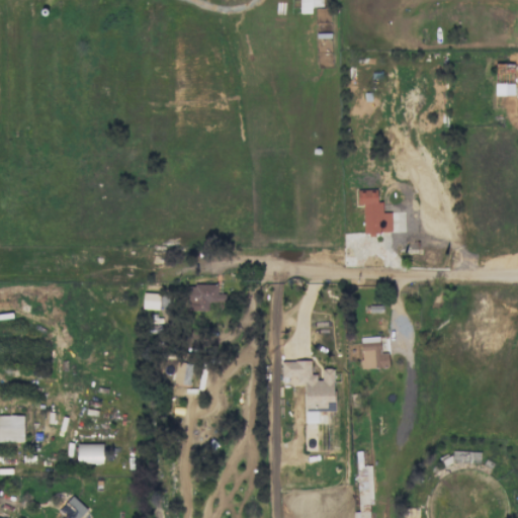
[(355,190),(356,205),(362,205),(363,234),(391,233),(390,212),(381,212),(381,201),(375,201),(375,189),(355,190)]
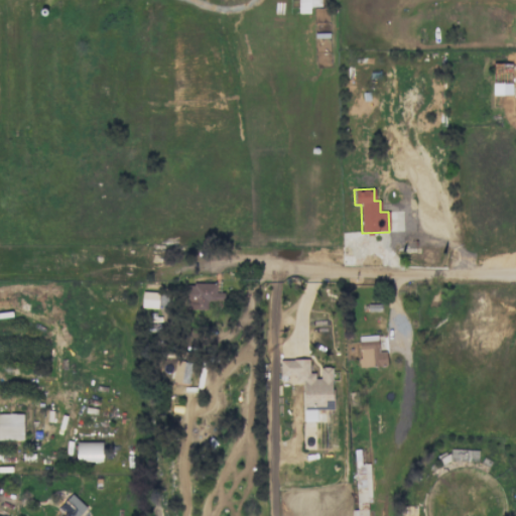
[(207,309),(207,300),(224,300),(224,292),(218,292),(218,284),(186,283),(186,308),(207,309)]
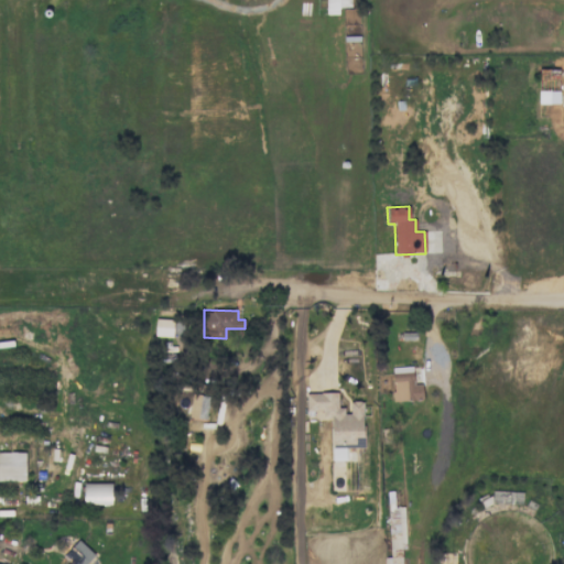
[(172,337),(173,320),(154,318),(154,336),(172,337)]
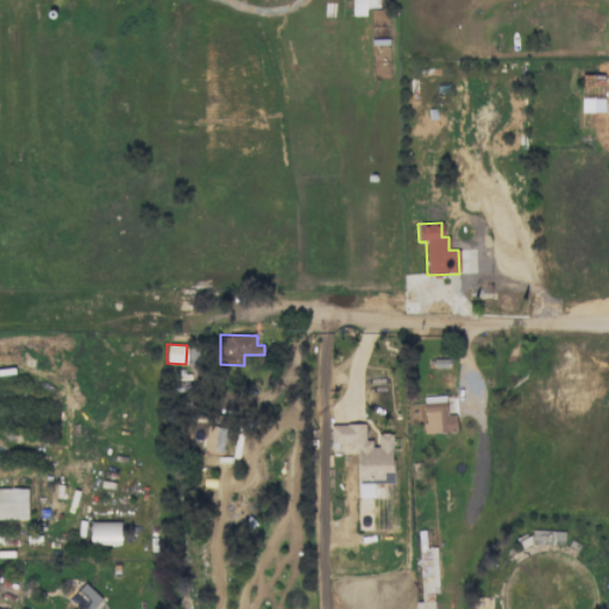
[(424,433),(456,432),(456,414),(446,414),(445,395),(422,396),(424,433)]
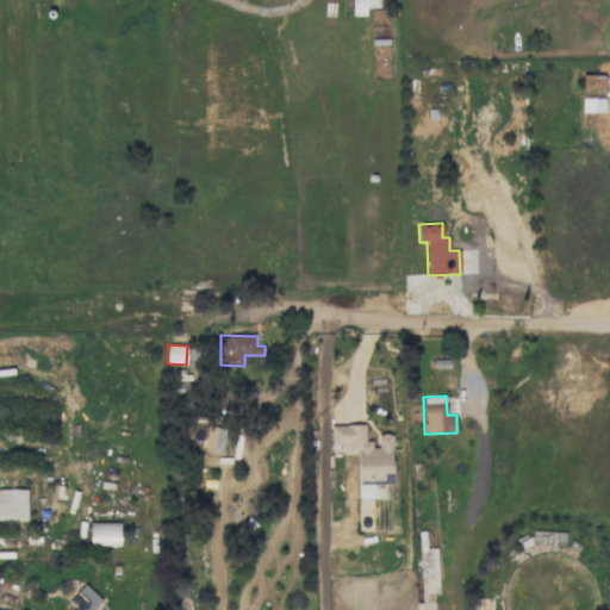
[(392,434),(375,434),(375,441),(365,441),(365,424),(330,424),(330,444),(348,444),(348,454),(358,454),(358,498),(374,497),(374,486),(381,486),(381,485),(393,484),(392,434)]
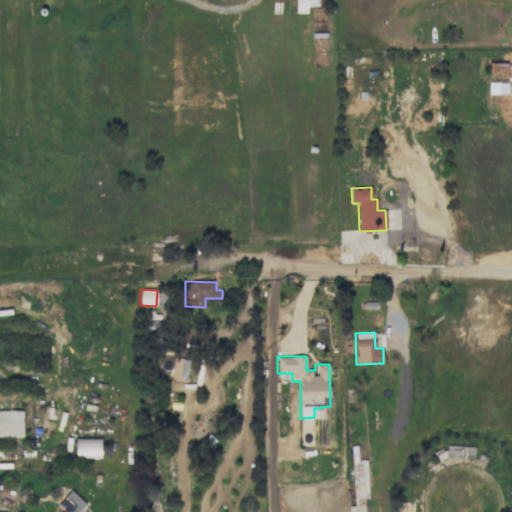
[(172,378),(187,380),(189,359),(173,358),(172,378)]
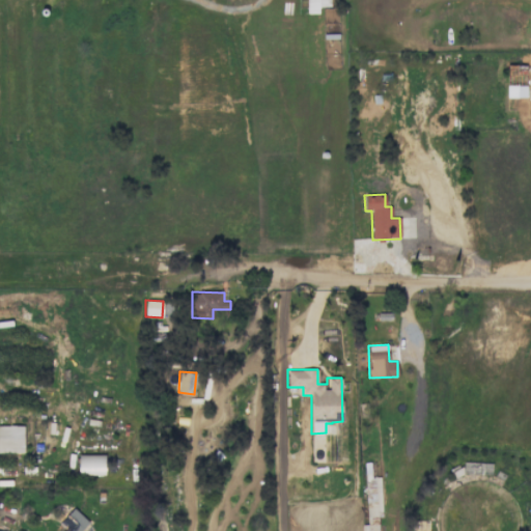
[(24,426),(0,425),(0,452),(23,452),(24,426)]
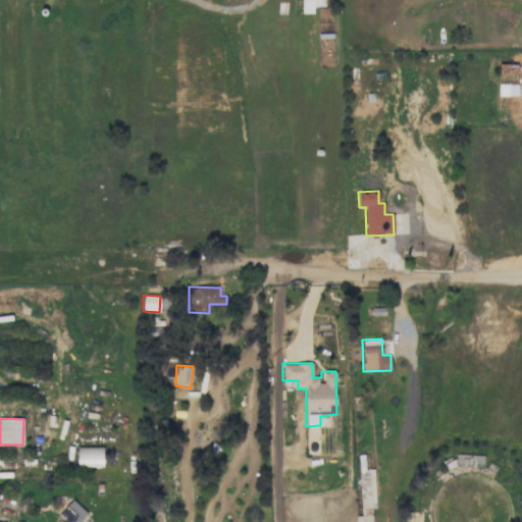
[(102,447),(76,447),(76,467),(103,467),(102,447)]
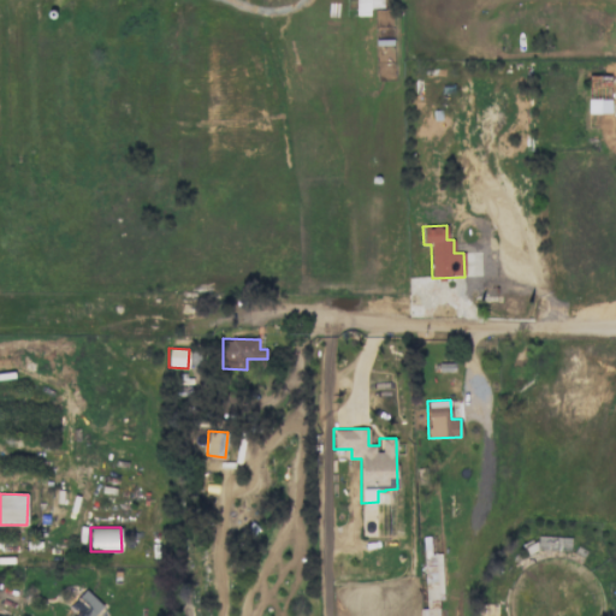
[(440,554),(431,554),(430,544),(422,545),(425,609),(420,609),(420,615),(438,615),(438,599),(443,599),(440,554)]
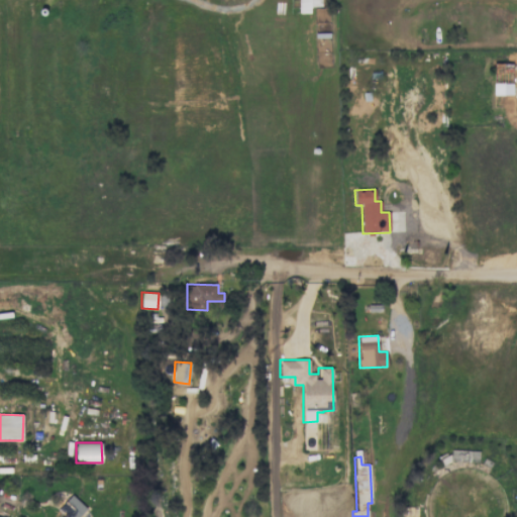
[(59,508),(64,513),(60,516),(78,516),(86,509),(71,495),(59,508)]
